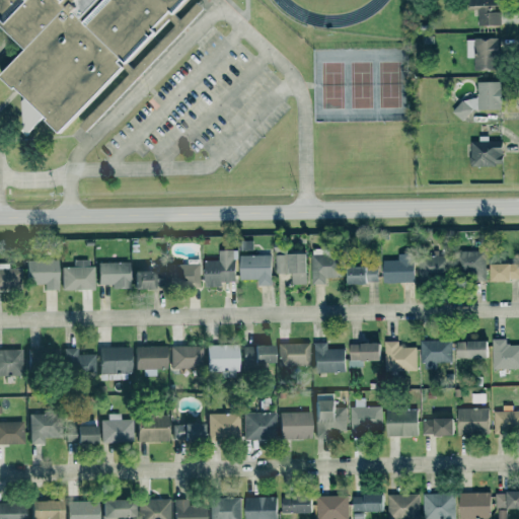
[(0,0),(58,0),(72,13),(85,0),(177,0),(54,132),(0,75),(0,71),(20,51),(0,25),(0,0)]
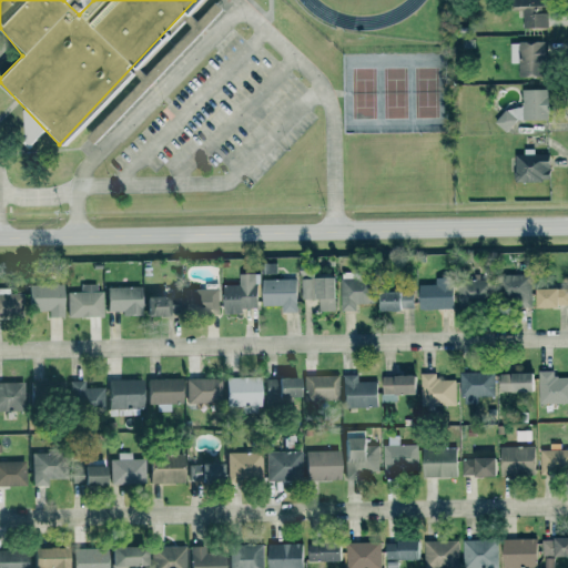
[(543,0),(511,0),(511,10),(521,9),(523,29),(545,29),(543,0)]
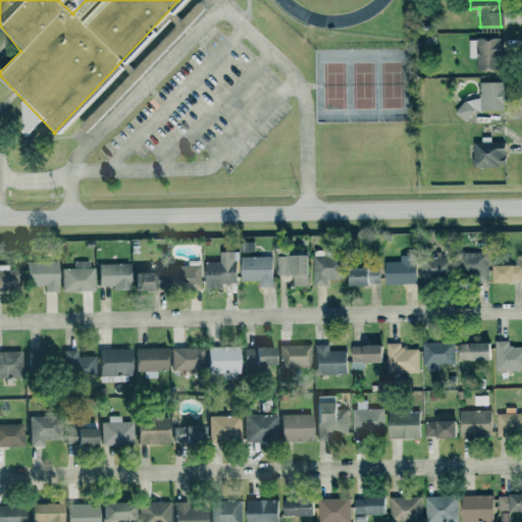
[(500,38),(468,39),(468,58),(475,58),(476,70),(501,69),(500,38)]
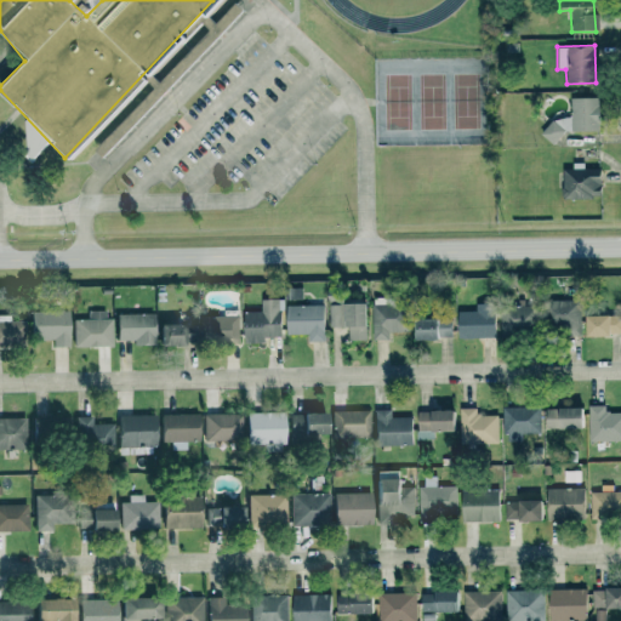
[(598,131),(599,98),(570,97),(569,119),(546,118),(545,140),(558,140),(559,130),(598,131)]
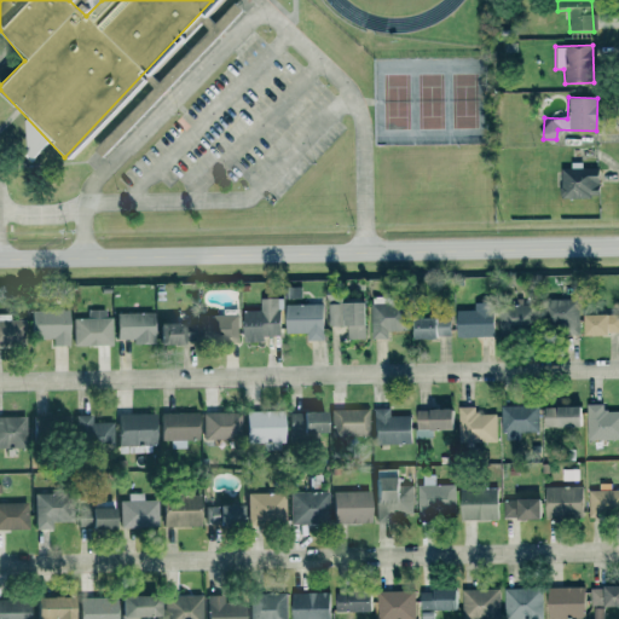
[(560,168),(560,197),(597,197),(596,168),(582,168),(580,162),(570,162),(570,168),(560,168)]
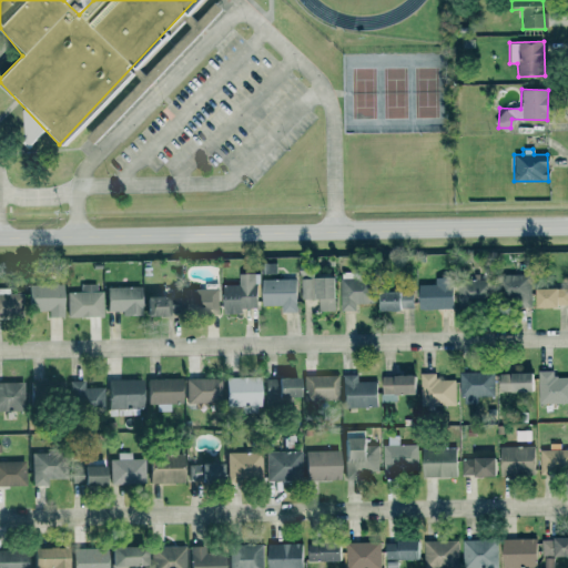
[(276,264),(264,263),(263,274),(275,274),(276,264)]
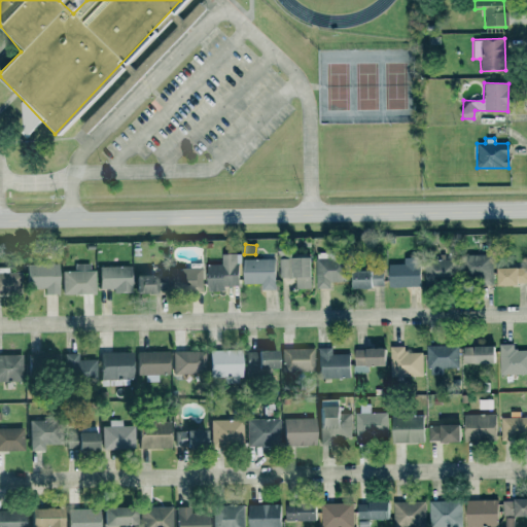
[(448,282),(449,252),(440,251),(440,260),(424,259),(423,281),(448,282)]
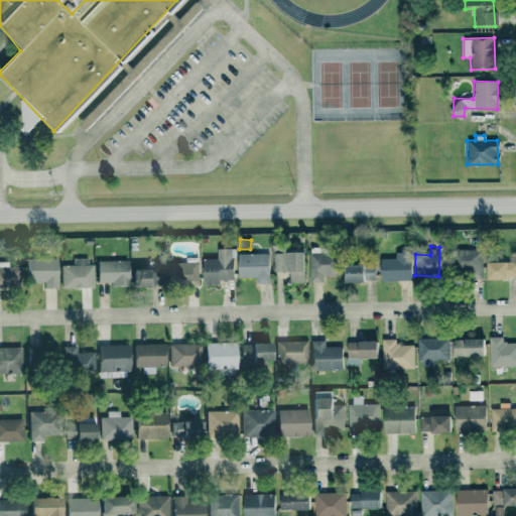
[(309,282),(323,282),(323,276),(336,276),(336,254),(323,254),(323,247),(308,247),(309,282)]
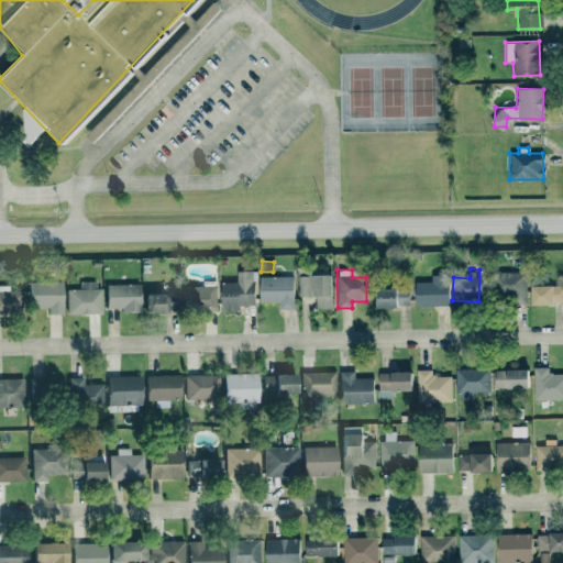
[(221,312),(240,311),(239,307),(254,306),(253,271),(236,272),(236,282),(220,283),(221,312)]
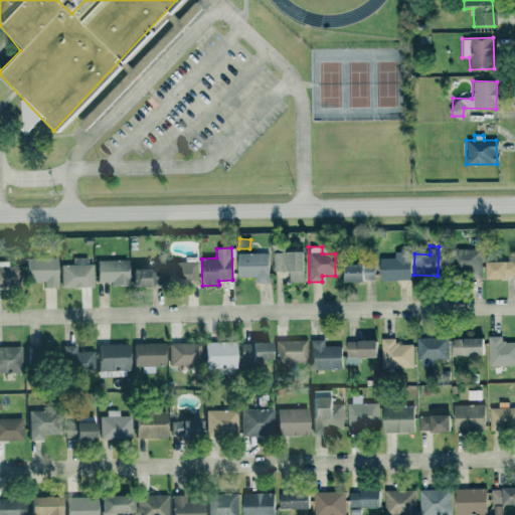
[(480,249),(452,248),(452,271),(472,272),(472,278),(479,278),(480,249)]
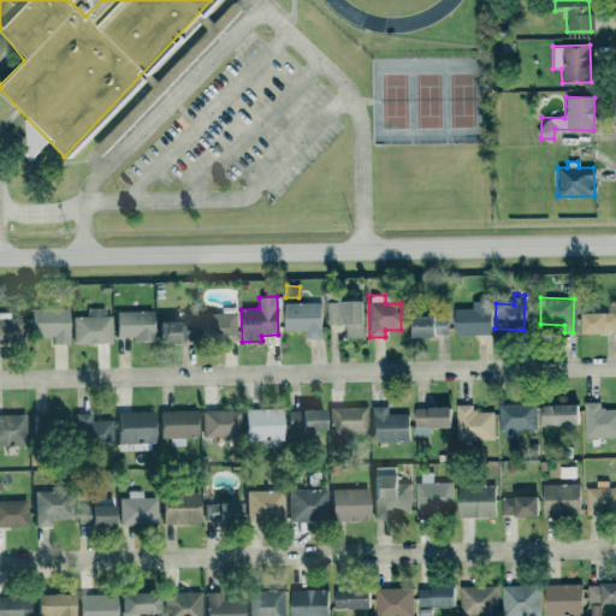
[(362,337),(361,301),(326,301),(327,325),(345,325),(345,338),(362,337)]
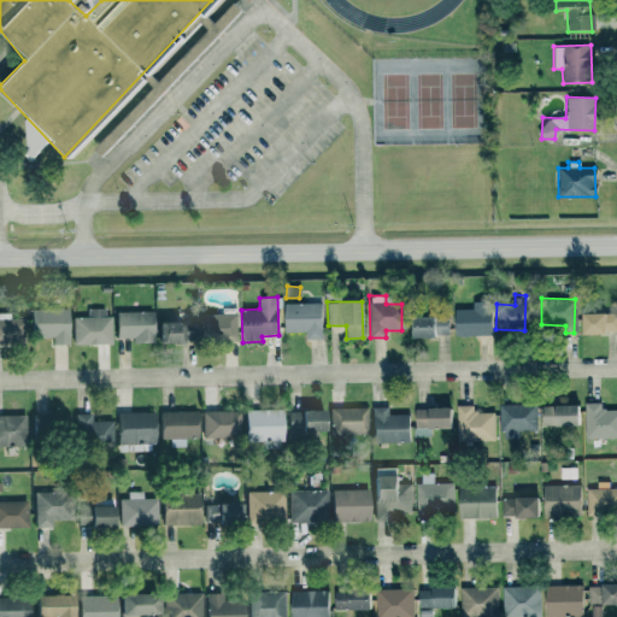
[(321,304),(285,303),(283,333),(306,333),(306,339),(321,340),(321,304)]
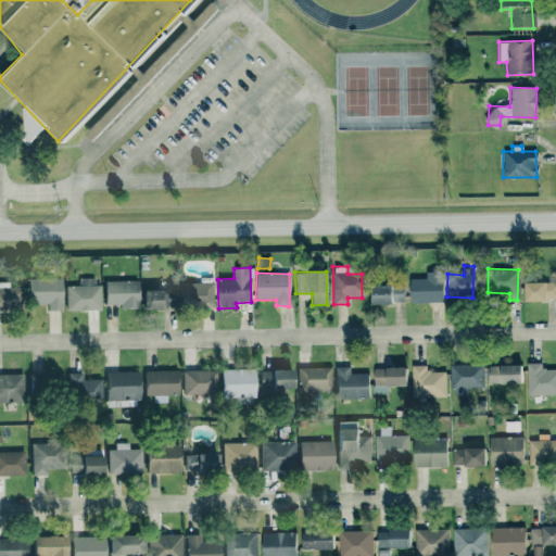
[(60,310),(59,278),(25,279),(25,305),(45,304),(46,311),(60,310)]
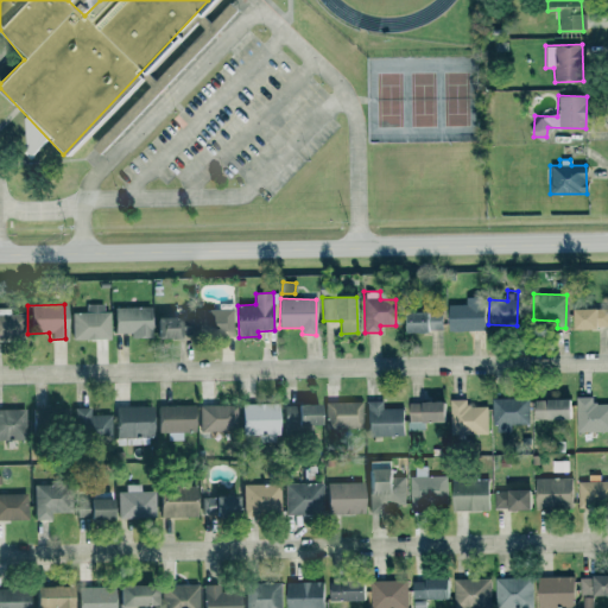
[(70,312),(70,340),(107,339),(107,304),(84,304),(86,312),(70,312)]
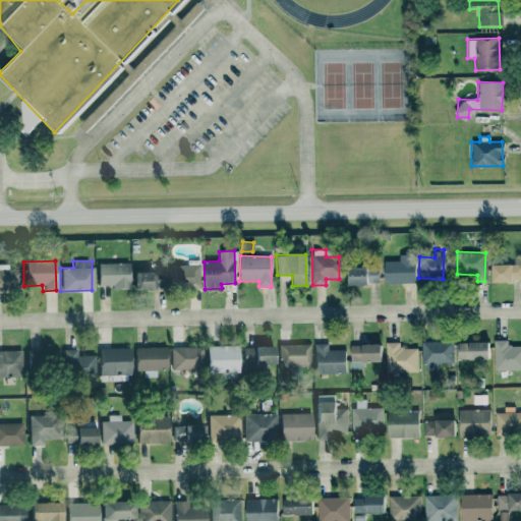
[(413,284),(413,262),(383,261),(383,284),(413,284)]
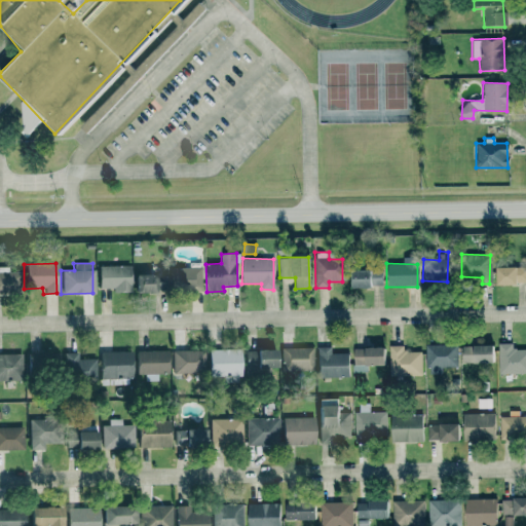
[(128,265),(97,266),(97,291),(128,290),(128,265)]
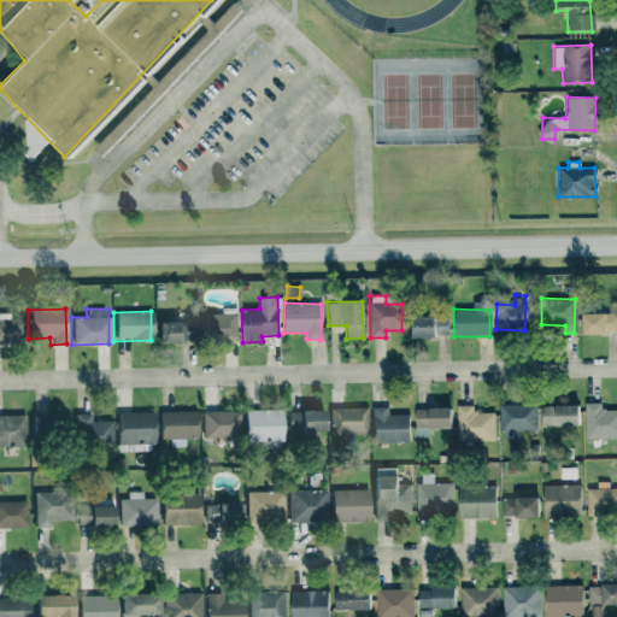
[(603,312),(580,313),(581,334),(604,334),(603,312)]
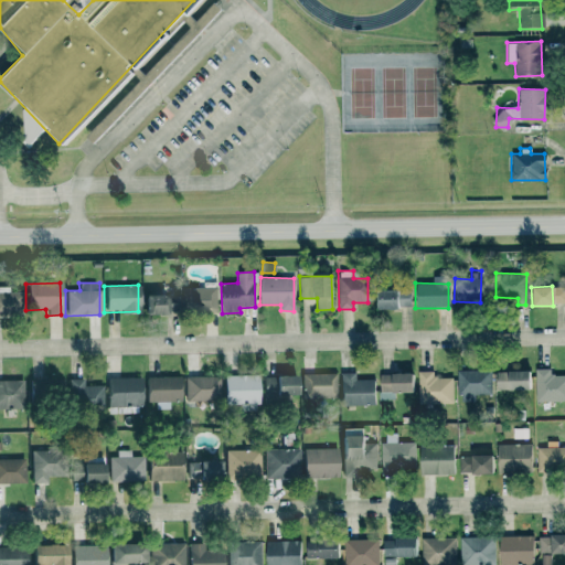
[(564,304),(564,287),(553,288),(554,304),(564,304)]
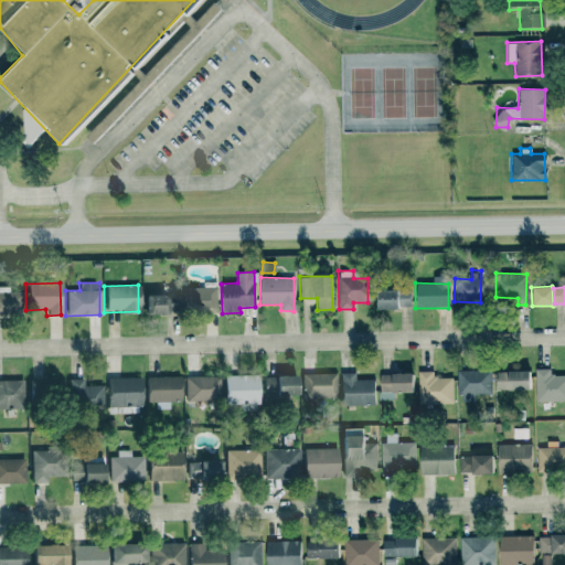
[(20,292),(7,291),(7,289),(0,288),(0,316),(19,317),(20,292)]
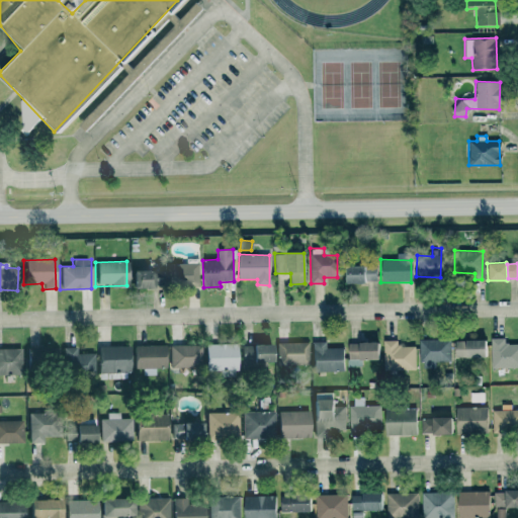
[(199,286),(199,264),(166,264),(167,287),(199,286)]
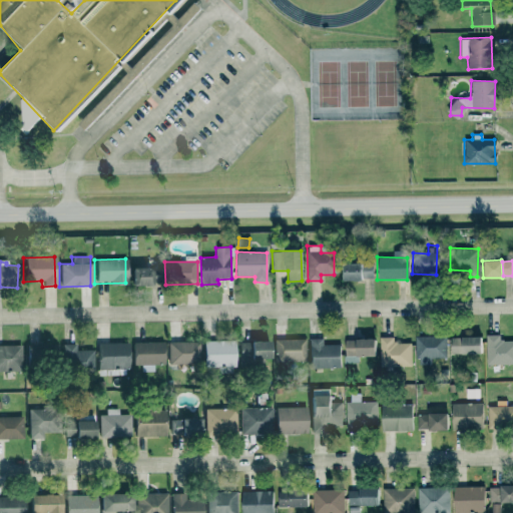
[(341,281),(372,280),(372,262),(340,263),(341,281)]
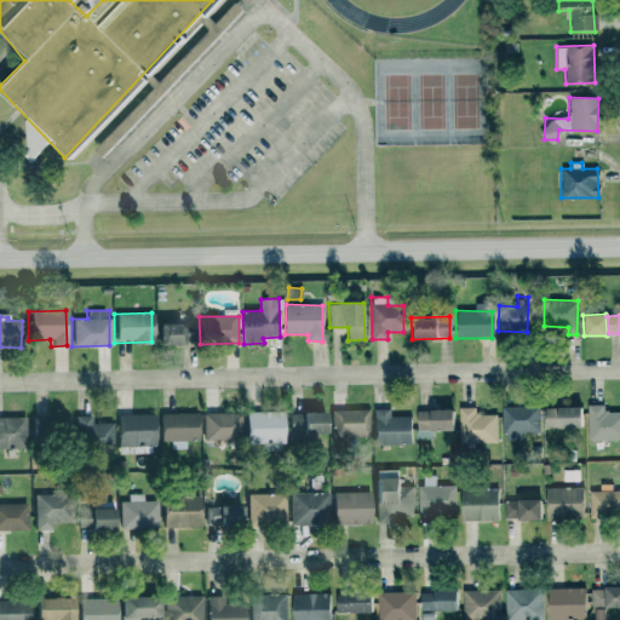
[(181,323),(155,323),(155,345),(179,345),(181,323)]
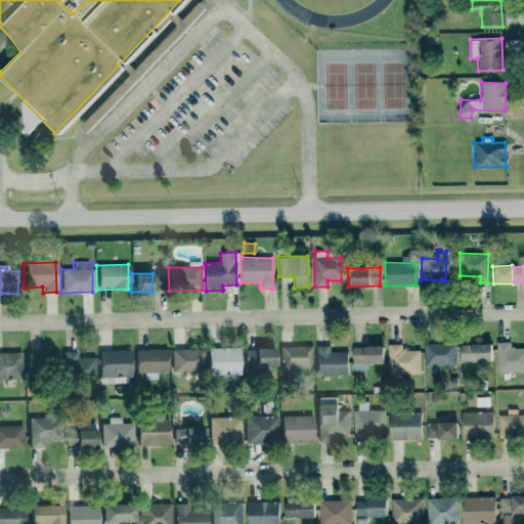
[(511,343),(496,343),(496,366),(523,366),(523,348),(510,348),(511,343)]
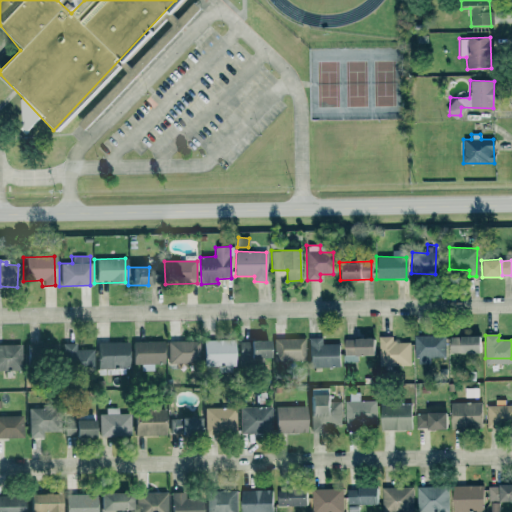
[(411,342),(394,343),(393,336),(378,337),(379,367),(411,366),(411,342)]
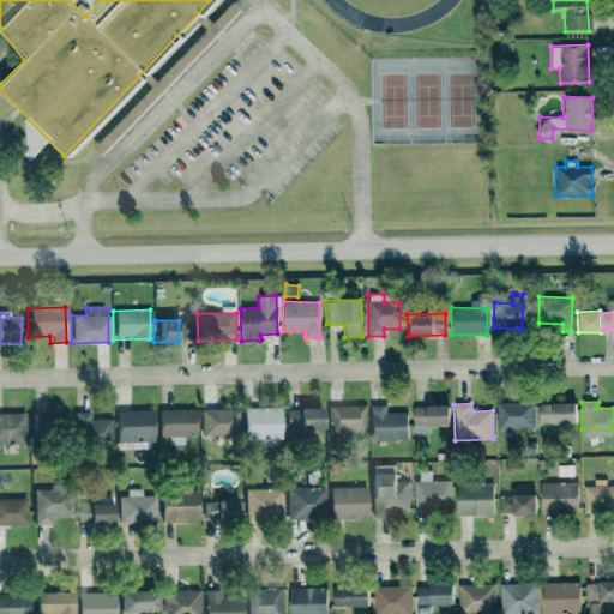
[(498,429),(534,428),(534,403),(497,403),(498,429)]
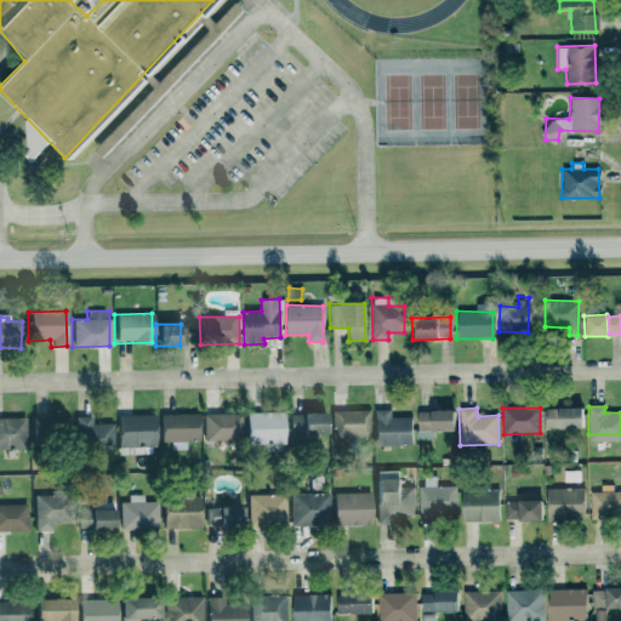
[(579,408),(545,409),(545,429),(580,428),(579,408)]
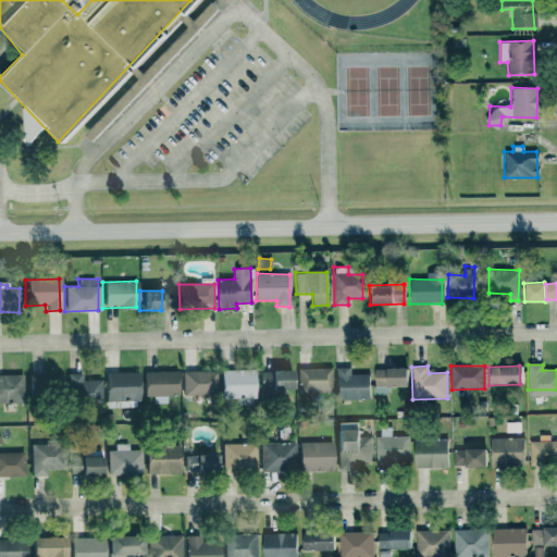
[(368,373),(350,374),(350,367),(334,368),(335,399),(368,399),(368,373)]
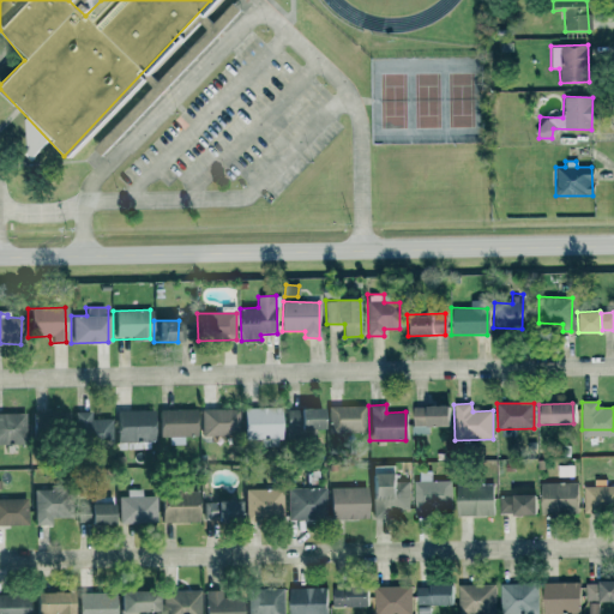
[(326,405),(326,433),(365,433),(363,405),(326,405)]
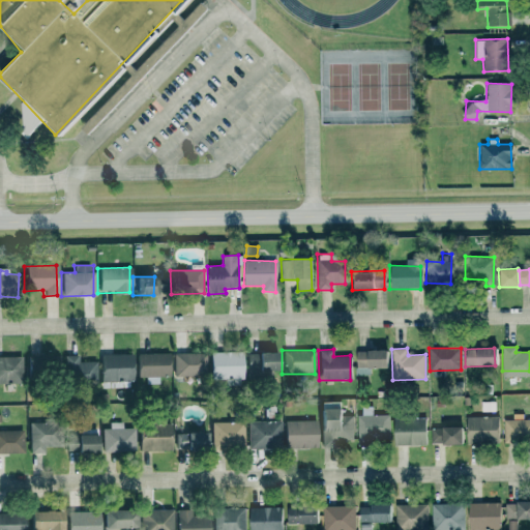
[(385,367),(385,350),(355,350),(355,367),(385,367)]
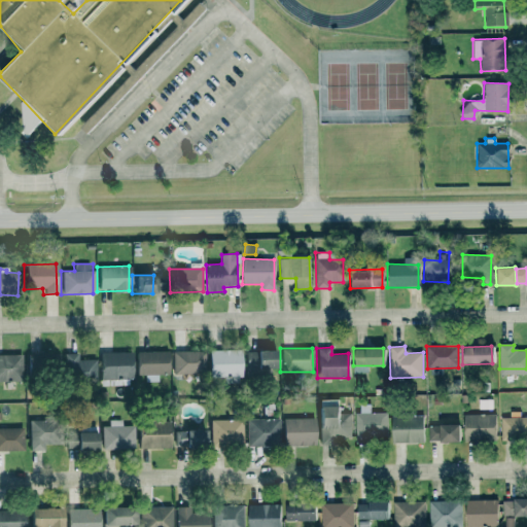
[(240,349),(207,350),(208,377),(240,376),(240,349)]
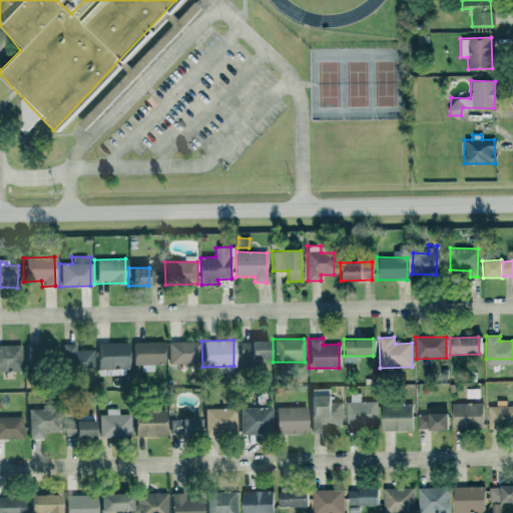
[(167,342),(168,365),(198,364),(198,341),(167,342)]
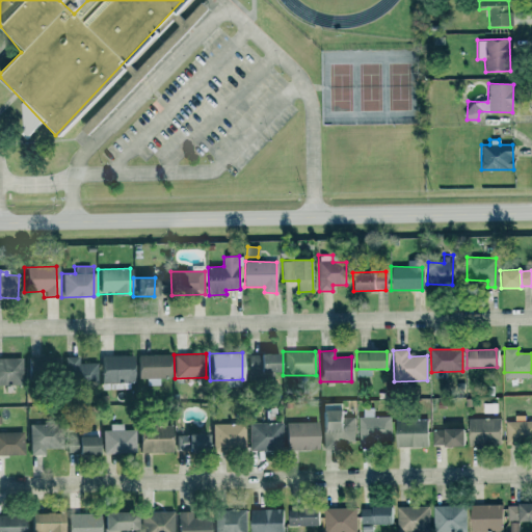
[(247,353),(246,376),(275,377),(276,354),(247,353)]
